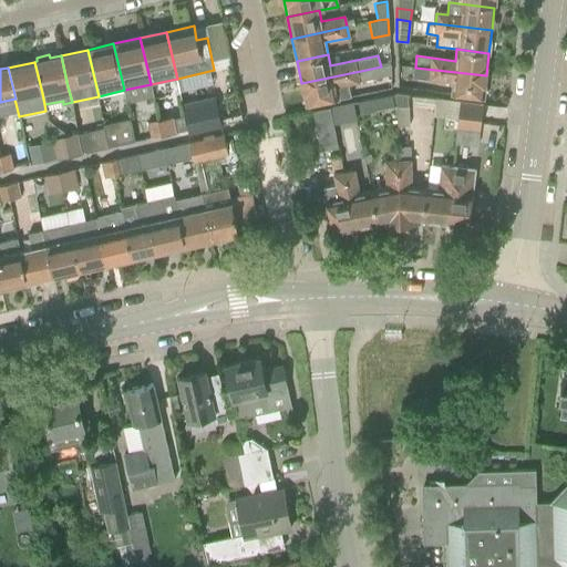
[(413,68),(412,76),(414,76),(453,82),(451,94),(483,99),(486,75),(415,68),(413,68)]
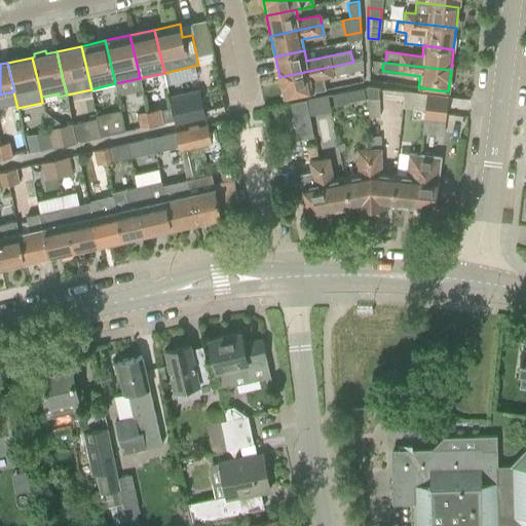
[(344,64),(279,77),(284,98),(326,89),(323,78),(346,73),(344,64)]
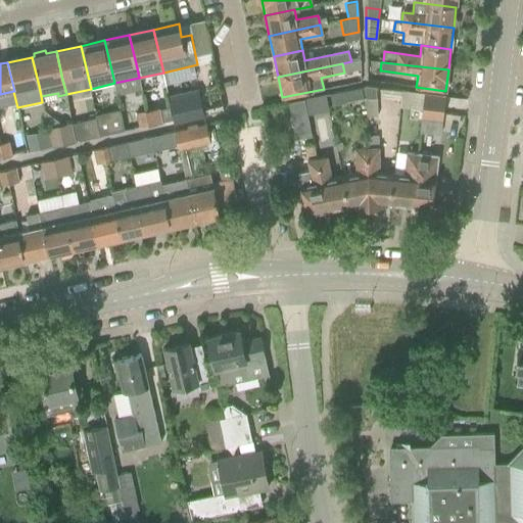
[(376,87),(365,86),(365,97),(366,114),(377,114),(376,87)]
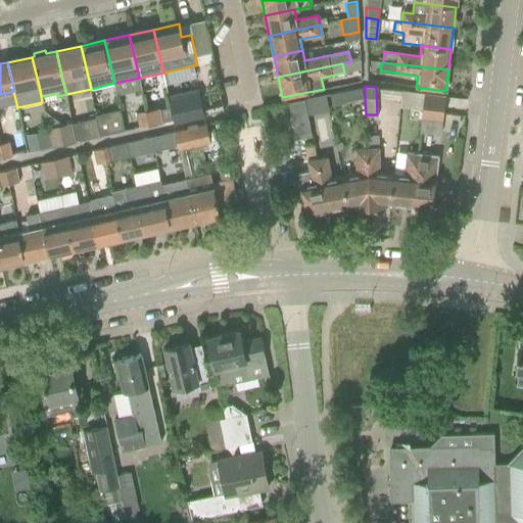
[(332,93),(334,104),(364,98),(362,87),(332,93)]
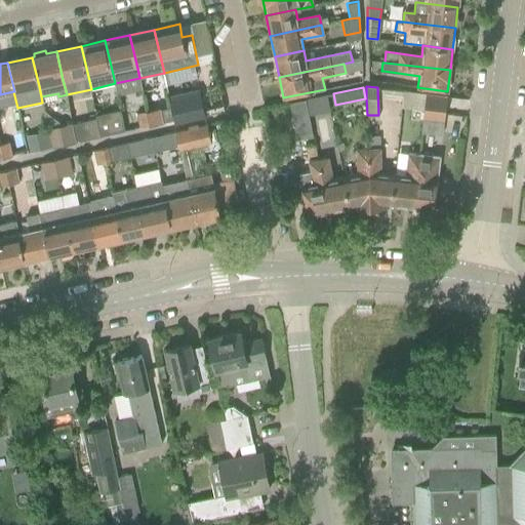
[(402,107),(423,110),(426,94),(426,93),(403,90),(402,107)]
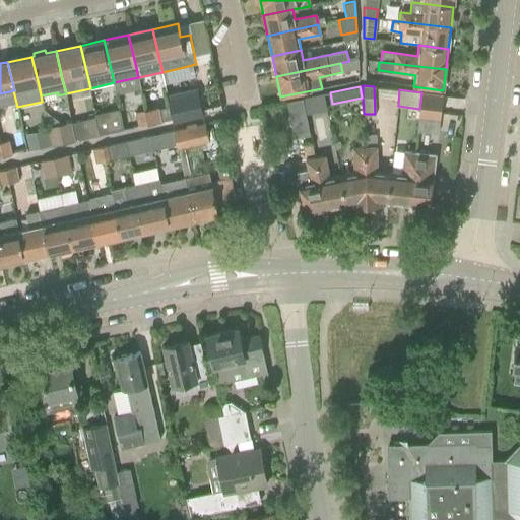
[(198,92),(169,100),(170,105),(173,119),(174,123),(203,116),(198,92)]
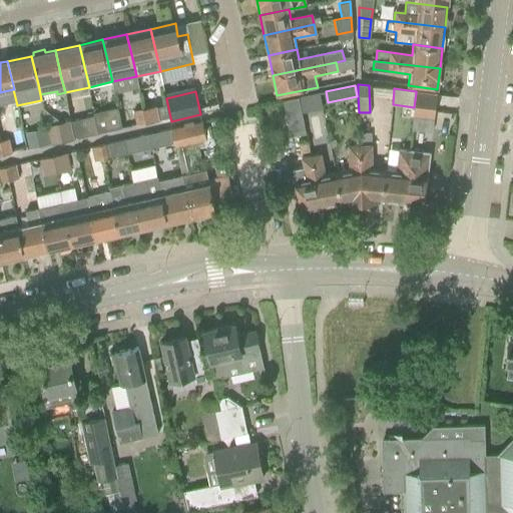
[(416,92),(414,107),(413,115),(434,117),(437,95),(416,92)]
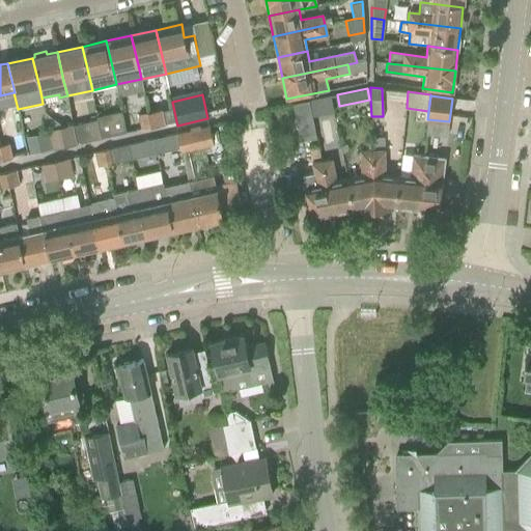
[(308,101),(291,104),(300,141),(316,137),(312,118),(308,101)]
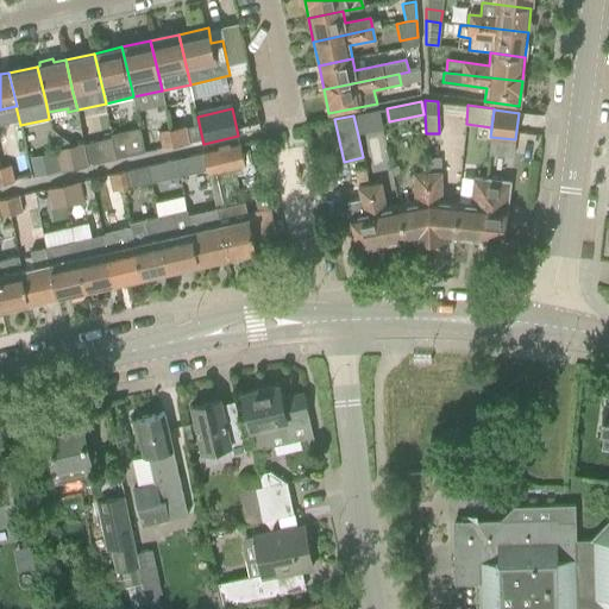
[(184,125),(168,129),(173,145),(201,139),(198,124),(186,126),(184,125)]
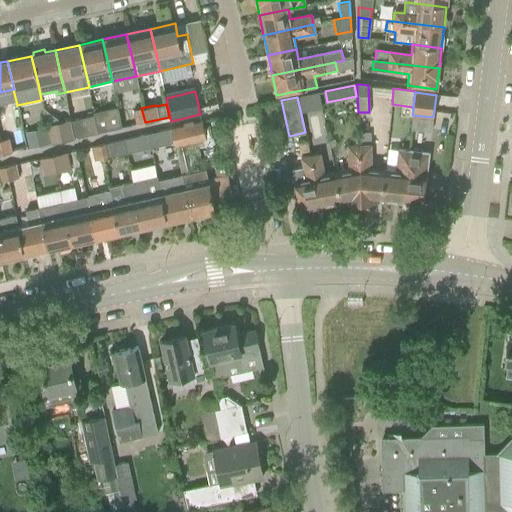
[(145,122),(141,108),(132,110),(136,124),(145,122)]
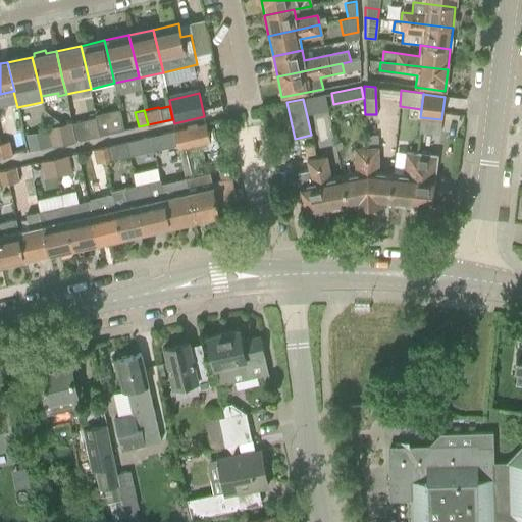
[(120,111),(96,117),(97,121),(100,136),(123,131),(120,111)]
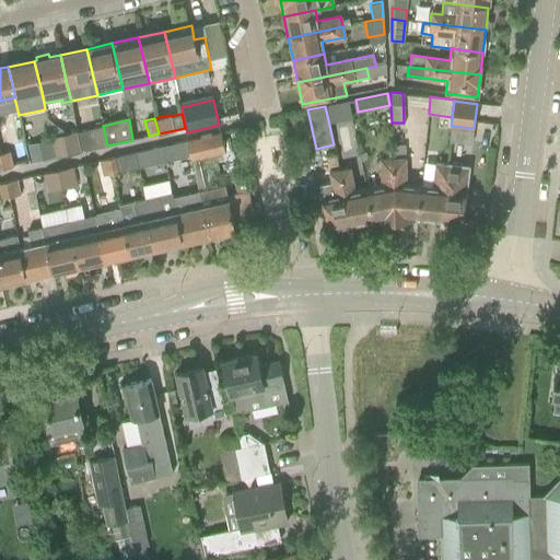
[(103,126),(93,128),(97,148),(106,146),(107,146),(104,130),(103,126)]
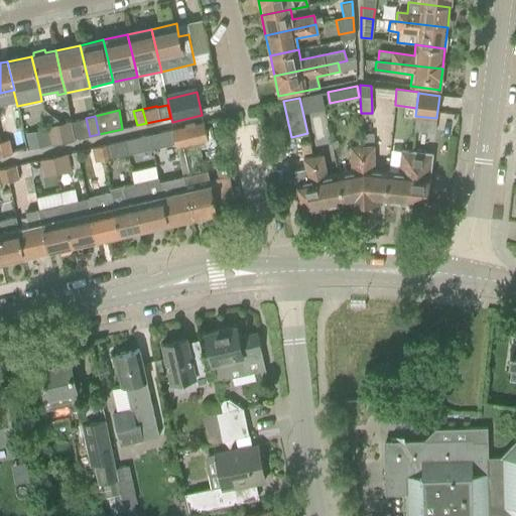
[(46,128),(50,145),(75,140),(71,120),(45,126),(46,128)]
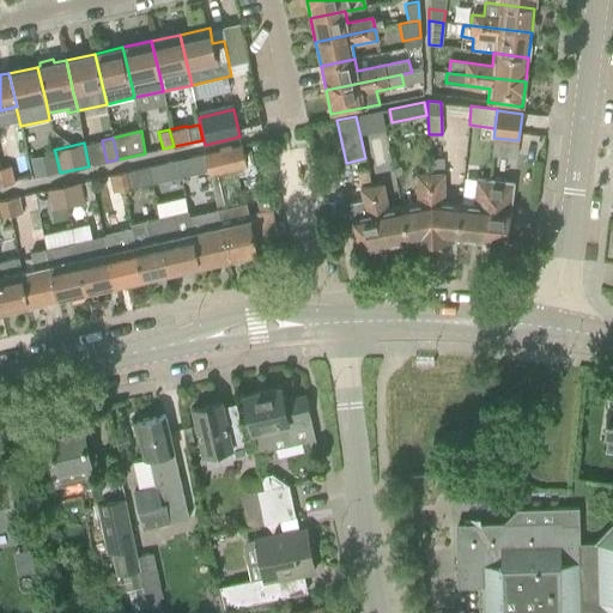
[(219,151),(204,155),(208,171),(210,177),(248,168),(242,146),(230,149),(229,145),(218,147),(219,151)]
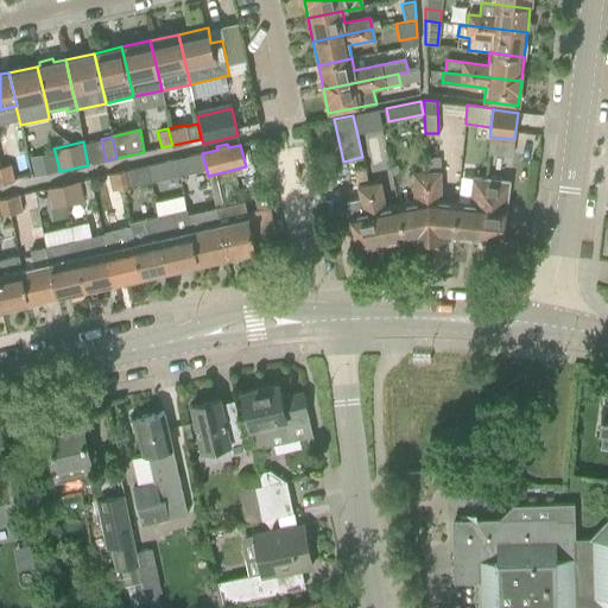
[(55,151),(26,157),(27,158),(31,177),(59,171),(55,151)]
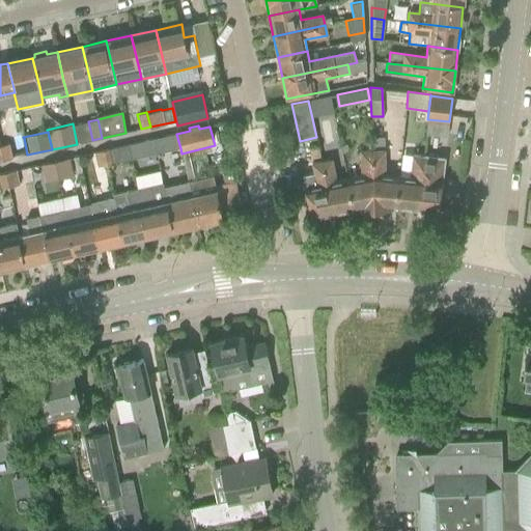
[(162,137),(152,139),(157,154),(180,148),(176,134),(162,137)]
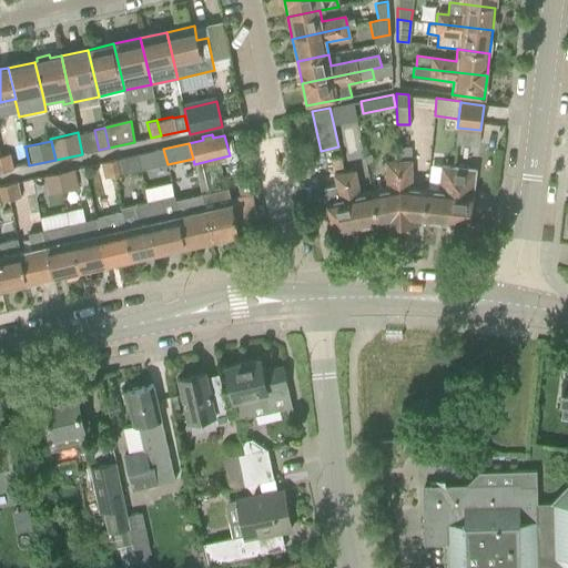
[(153,151),(138,155),(140,171),(168,164),(163,149),(153,151)]
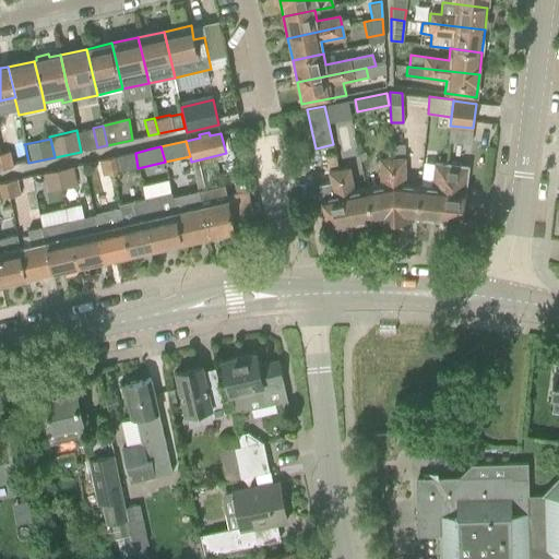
[(0,153),(0,156),(3,169),(12,167),(9,152),(0,153)]
